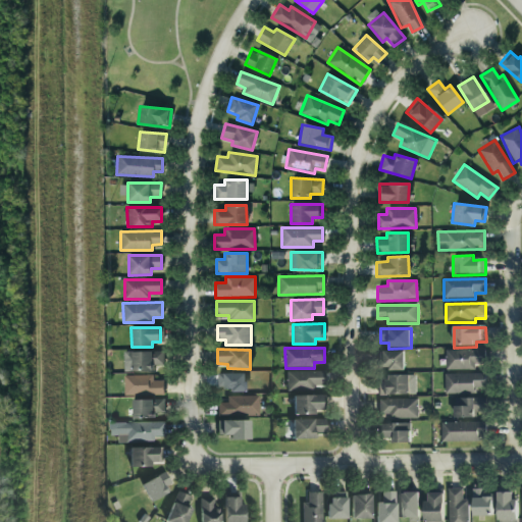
[(123,371),(153,371),(153,365),(163,365),(163,351),(123,352),(123,371)]
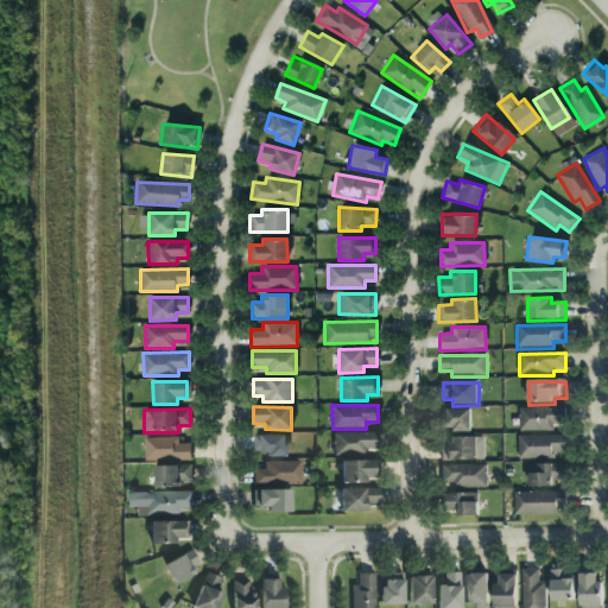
[(565,409),(520,410),(520,432),(553,432),(553,426),(567,425),(565,409)]
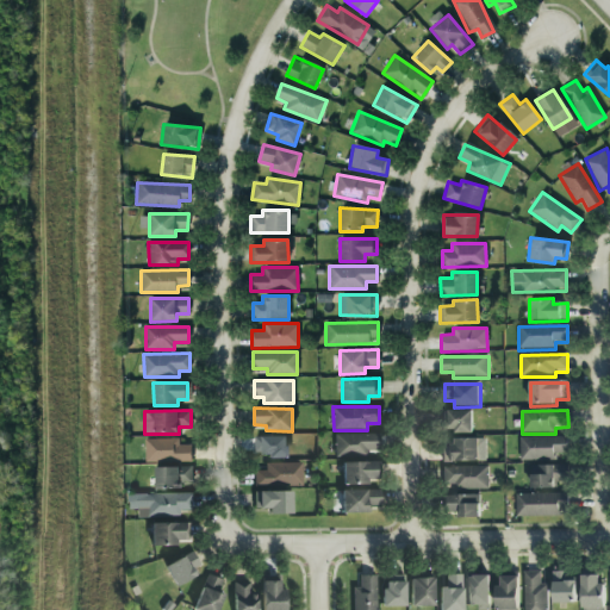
[(448,412),(449,435),(474,434),(473,412),(448,412)]
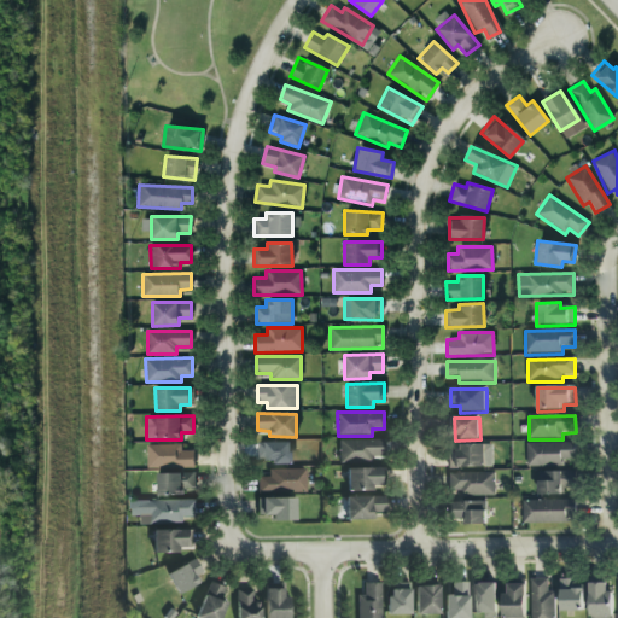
[(385,461),(384,439),(339,441),(339,462),(385,461)]
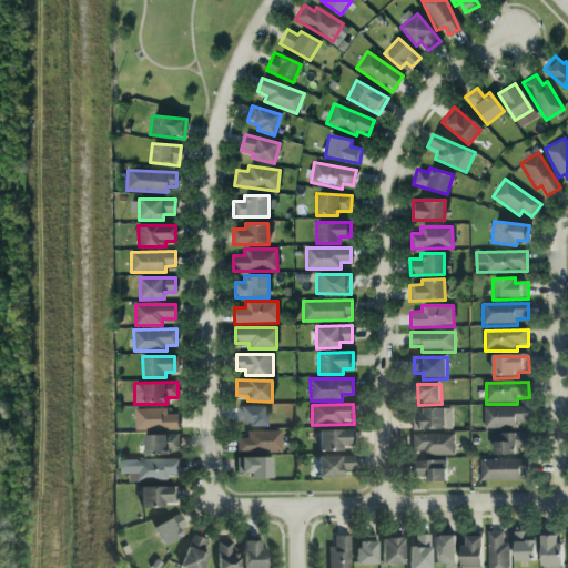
[(265,426),(265,406),(235,406),(235,426),(265,426)]
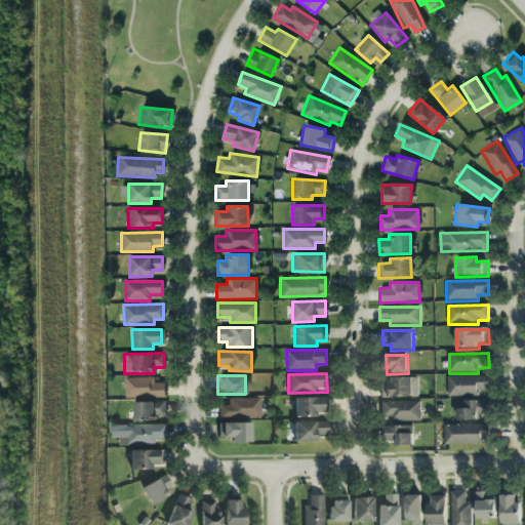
[(489,376),(448,378),(448,398),(479,397),(479,392),(489,391),(489,376)]
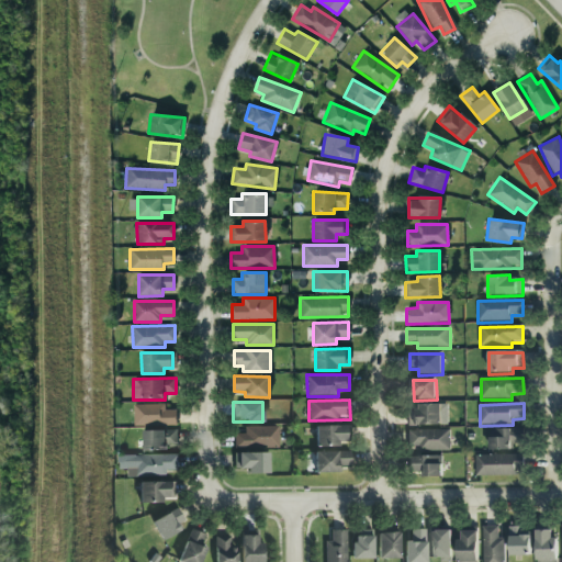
[(134,426),(176,425),(176,409),(165,409),(165,404),(134,404),(134,426)]
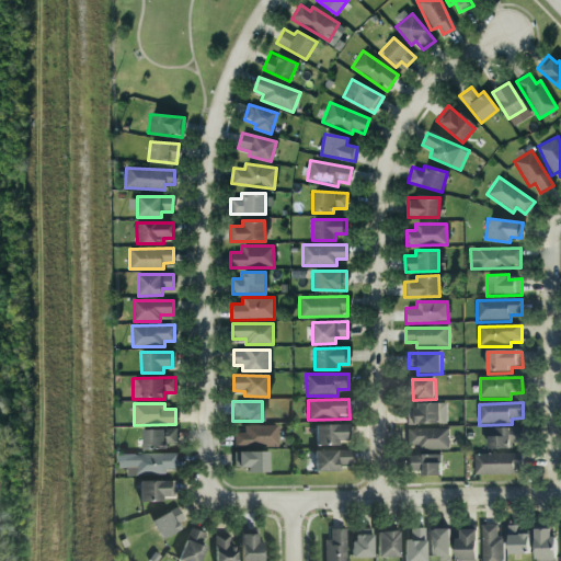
[(441,405),(419,404),(419,410),(407,410),(407,425),(441,426),(441,405)]
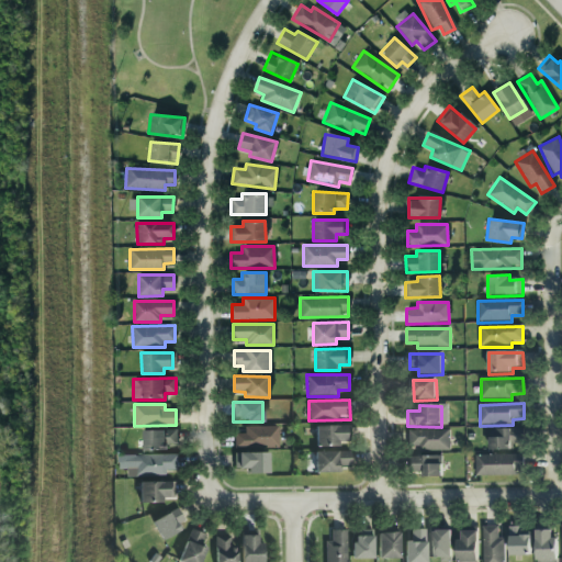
[(315,447),(339,447),(339,441),(350,441),(350,426),(315,426),(315,447)]
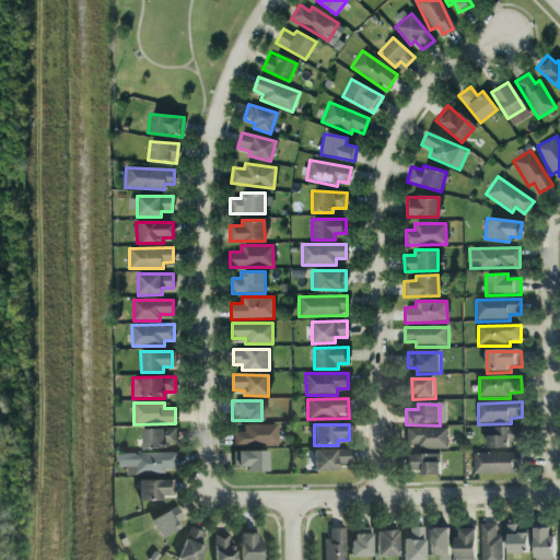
[(277,426),(244,426),(244,432),(234,433),(234,447),(277,446),(277,426)]
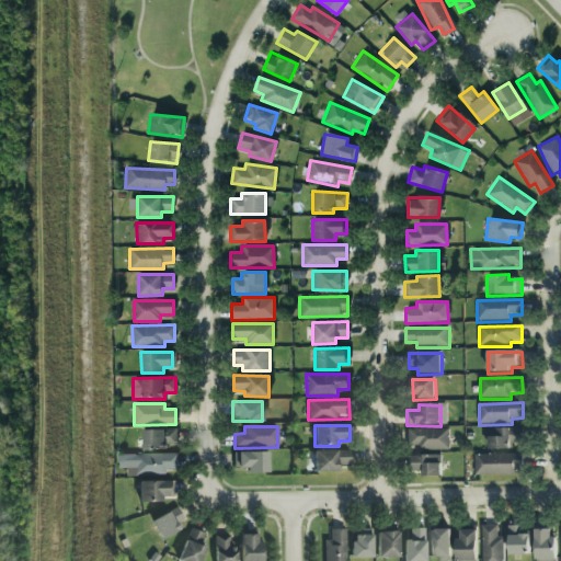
[(176,444),(176,428),(141,430),(142,450),(165,449),(165,445),(176,444)]
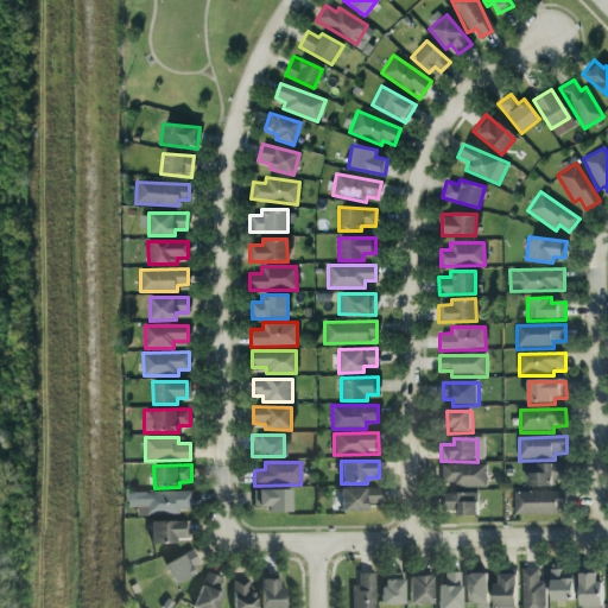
[(488,489),(487,466),(441,467),(441,483),(453,483),(453,489),(488,489)]
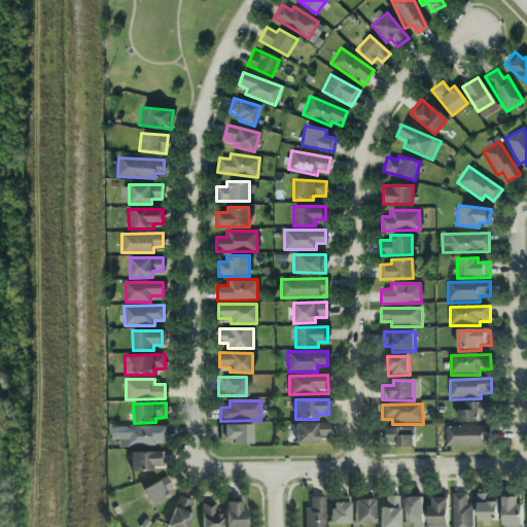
[(459,423),(481,423),(481,417),(491,417),(491,403),(459,403),(459,423)]
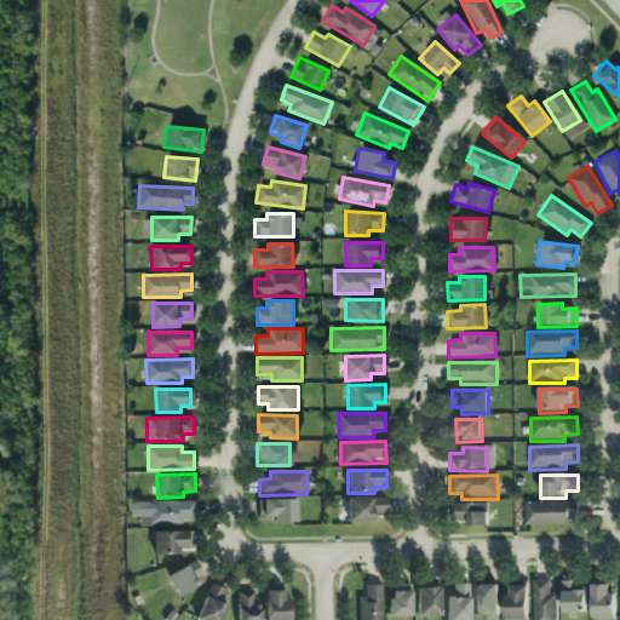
[(348,499),(348,523),(374,522),(374,516),(385,516),(385,499),(348,499)]
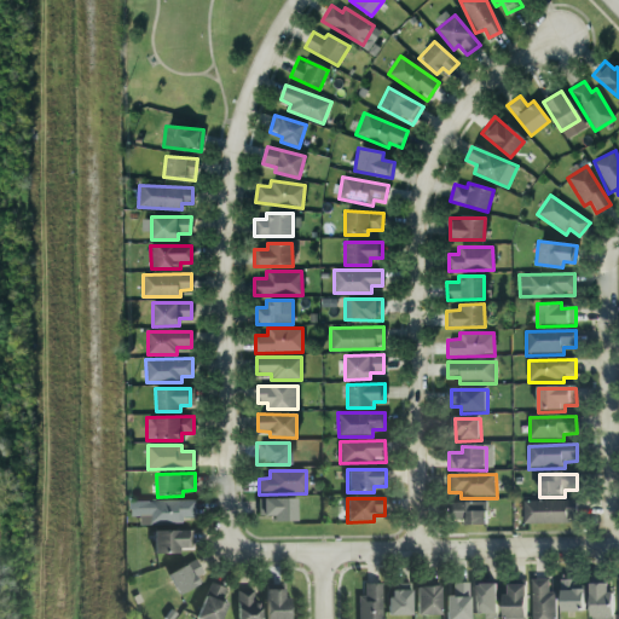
[(258,501),(258,518),(271,518),(271,522),(296,522),(295,499),(258,501)]
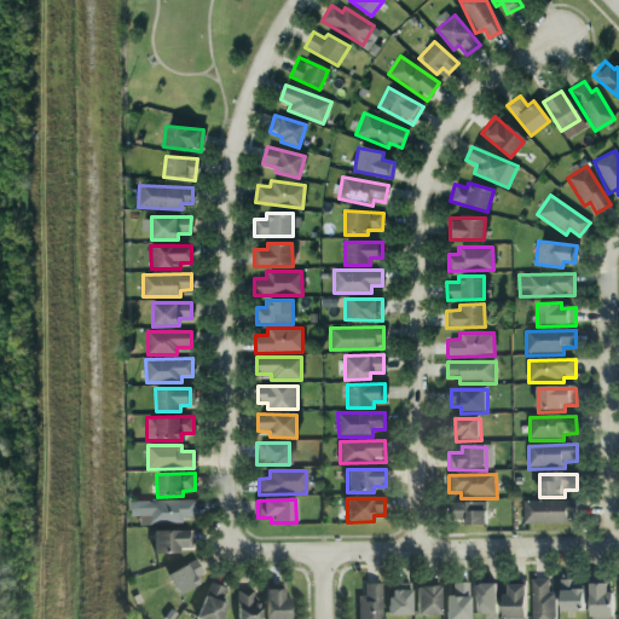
[(138,526),(178,526),(178,519),(195,519),(195,501),(128,502),(128,519),(138,519),(138,526)]
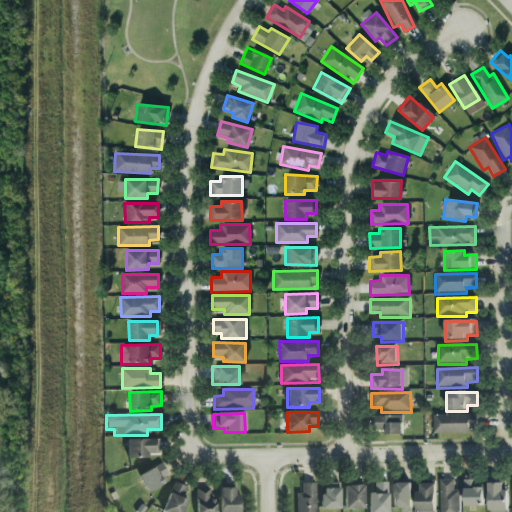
[(475,415),(433,416),(433,435),(475,434),(475,415)]
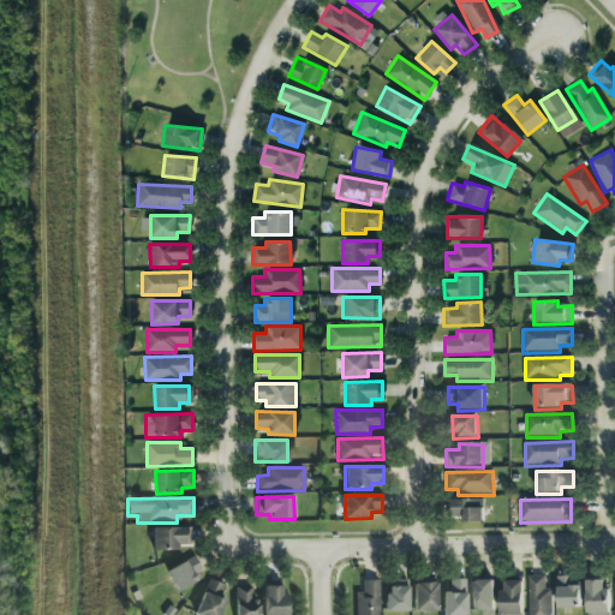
[(484,523),(484,501),(446,501),(446,518),(459,518),(459,523),(484,523)]
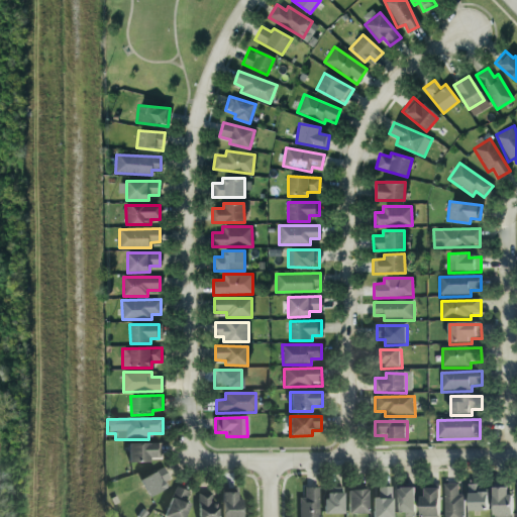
[(128,444),(129,463),(150,462),(150,459),(160,458),(159,443),(128,444)]
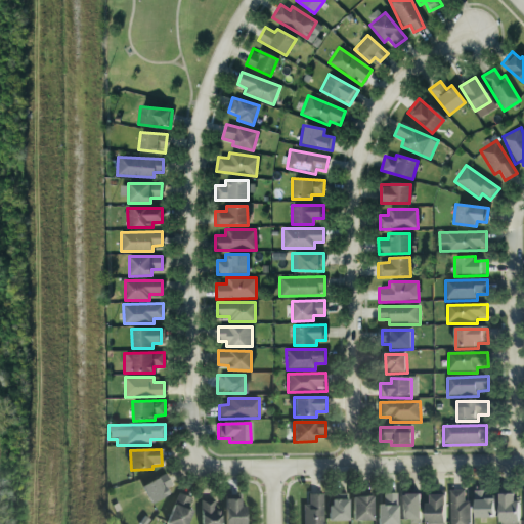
[(150,505),(168,495),(165,489),(171,485),(165,475),(141,487),(150,505)]
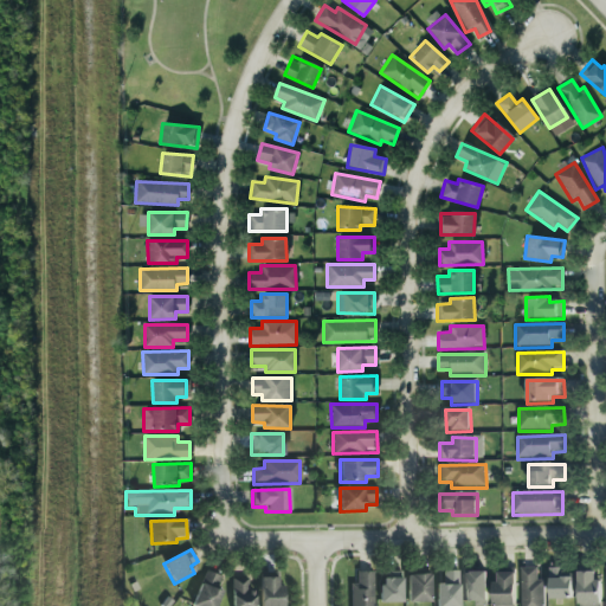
[(545,605),(545,581),(537,581),(537,569),(521,569),(521,605),(545,605)]
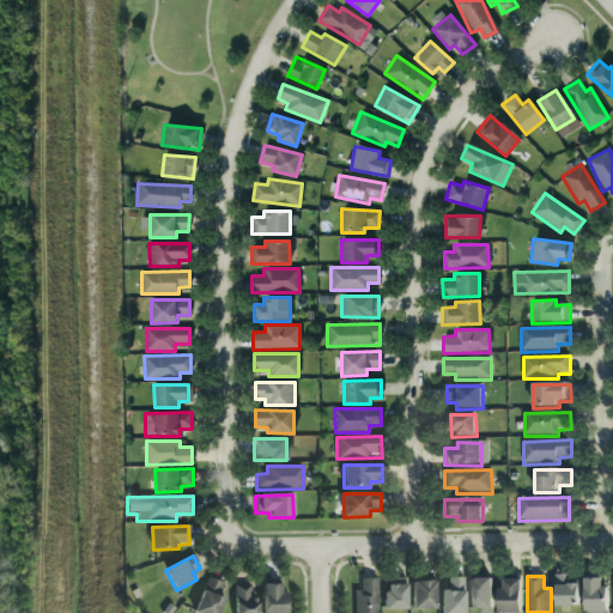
[(577,608),(578,576),(557,576),(557,607),(577,608)]
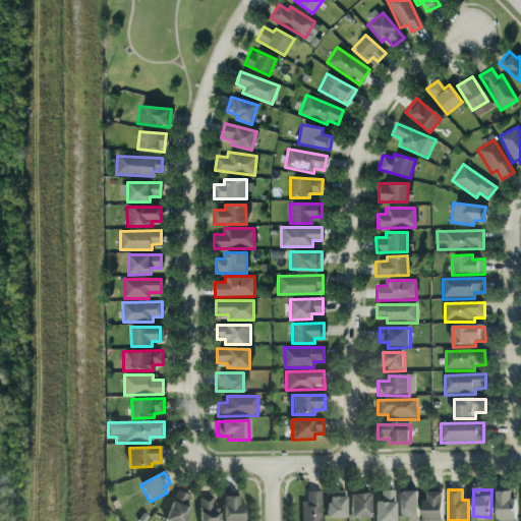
[(185,520),(191,508),(186,506),(189,497),(177,490),(165,520),(185,520)]
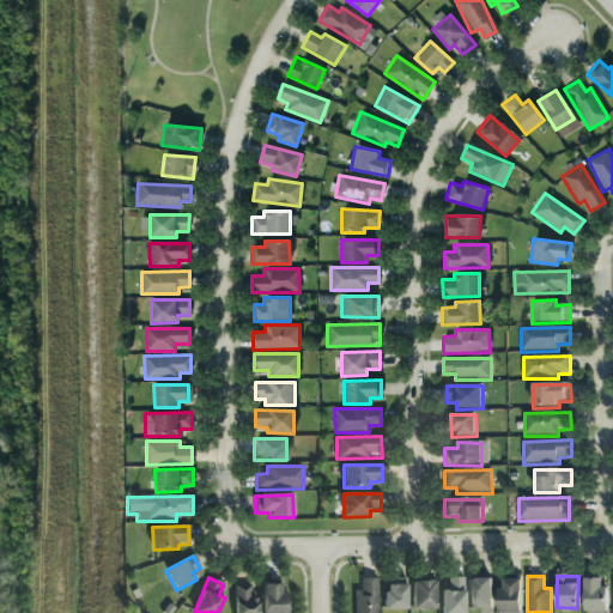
[(377,612),(377,578),(360,578),(360,592),(354,592),(354,612),(377,612)]
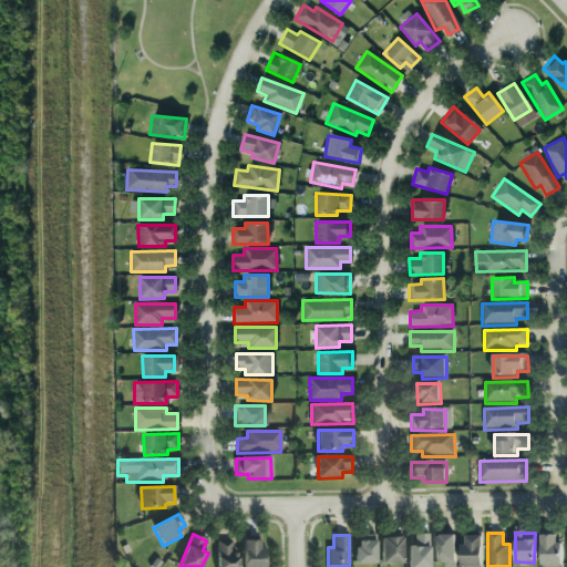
[(377,565),(375,535),(362,536),(362,544),(354,545),(354,565),(377,565)]
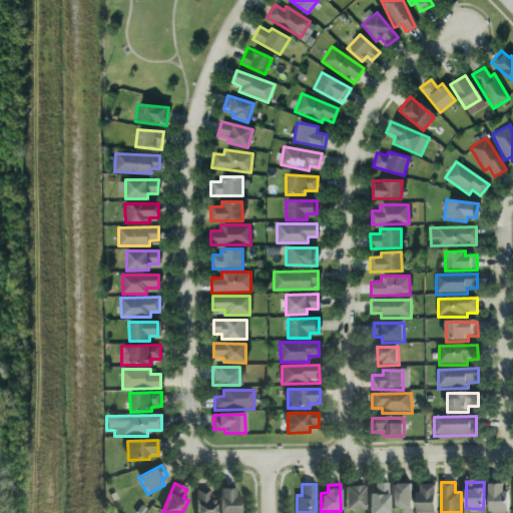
[(388,512),(389,484),(375,484),(375,494),(370,494),(369,512),(388,512)]
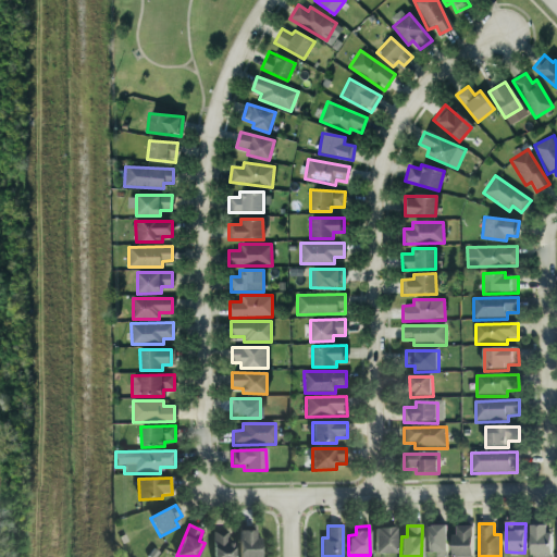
[(447,556),(447,527),(426,528),(428,555),(436,554),(436,556),(447,556)]
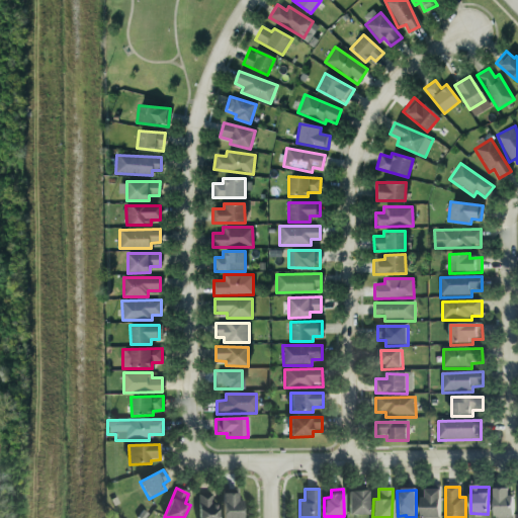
[(422,499),(421,517),(440,517),(441,491),(426,491),(426,499),(422,499)]
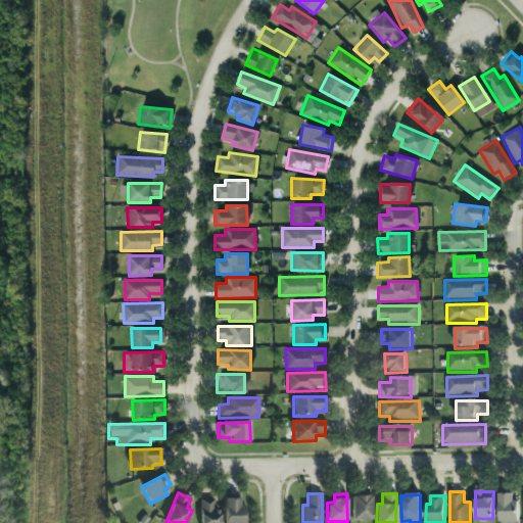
[(371,496),(351,496),(351,521),(372,521),(371,496)]
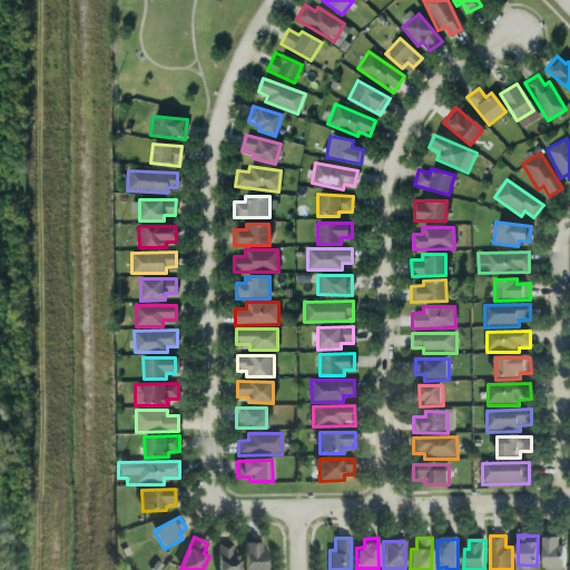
[(218,569),(239,569),(239,554),(234,554),(234,543),(218,543),(218,569)]
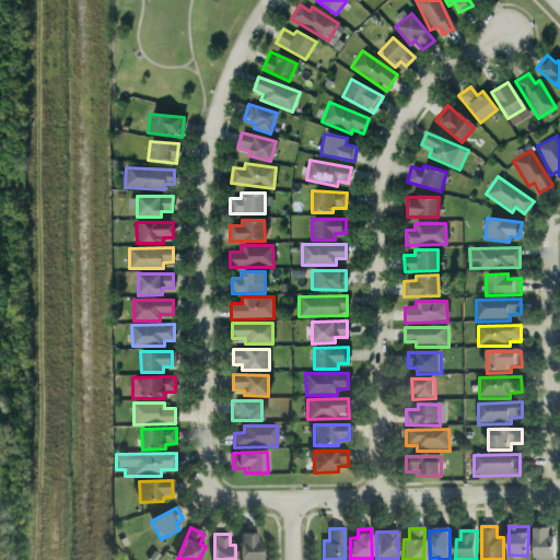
[(261,559),(263,543),(257,543),(257,535),(241,535),(240,559),(261,559)]
